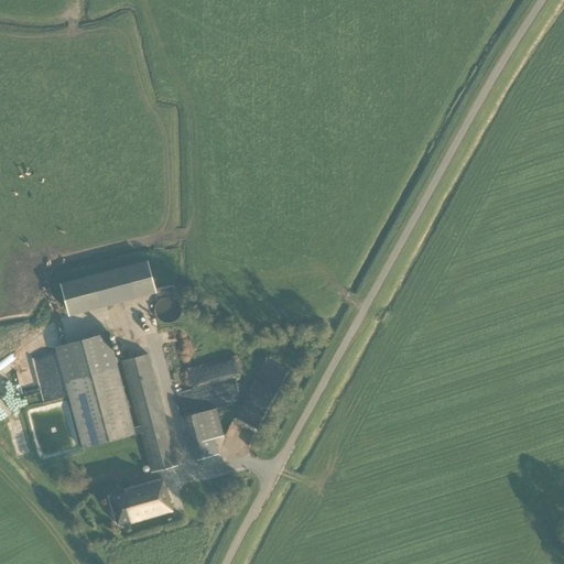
[(68,316),(156,293),(148,260),(60,283),(68,316)]
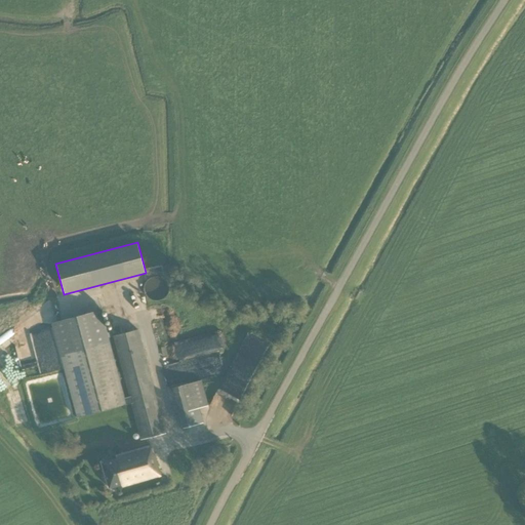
[(124,399),(102,311),(52,323),(77,418),(131,404),(140,441),(165,434),(138,330),(114,337),(129,398),(124,399)]
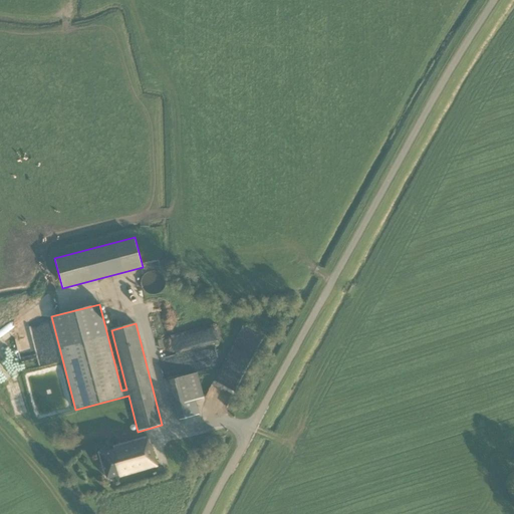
[(243,324),(240,332),(249,335),(248,338),(261,343),(265,332),(243,324)]
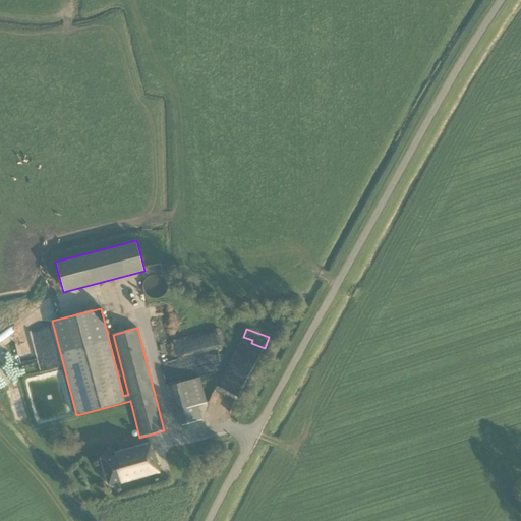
[(181,425),(200,420),(197,405),(207,403),(200,377),(170,386),(181,425)]
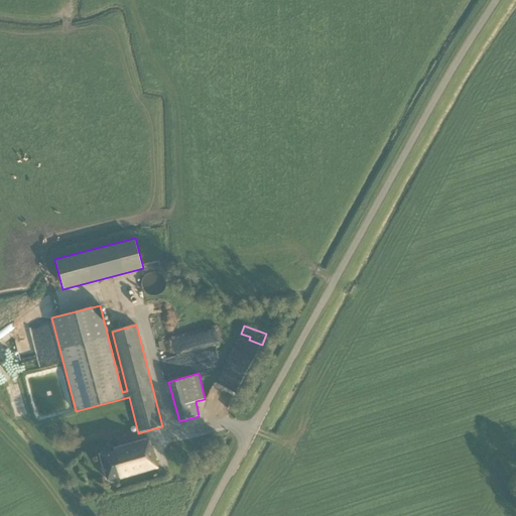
[(149,448),(147,439),(113,448),(114,452),(100,456),(107,481),(119,478),(119,480),(157,470),(151,447),(149,448)]
